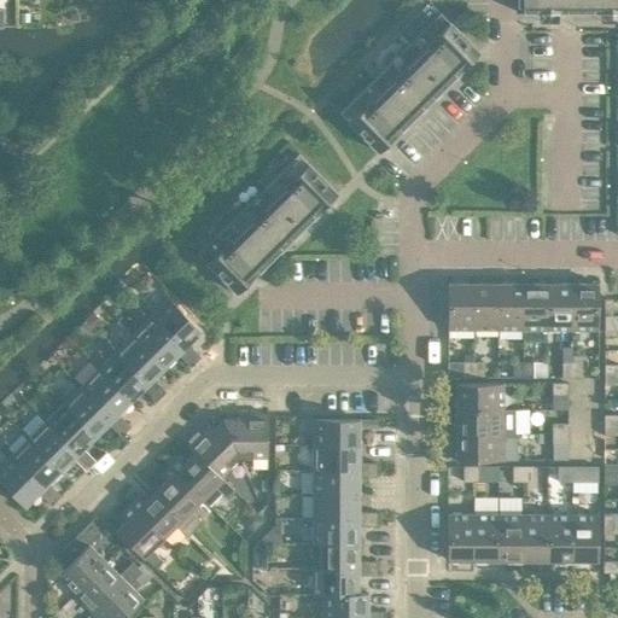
[(548,0),(516,0),(516,11),(518,11),(548,11),(548,0)]
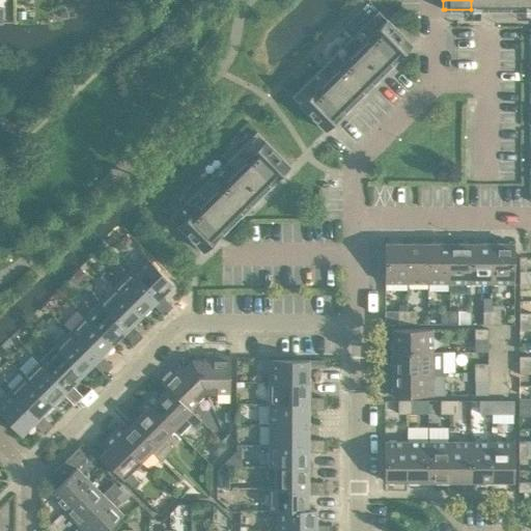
[(498,0),(471,0),(471,9),(498,9),(498,0)]
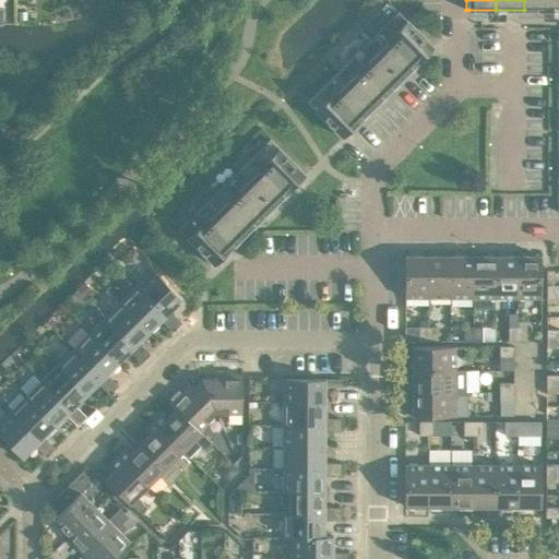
[(550,0),(524,0),(524,10),(551,10),(550,0)]
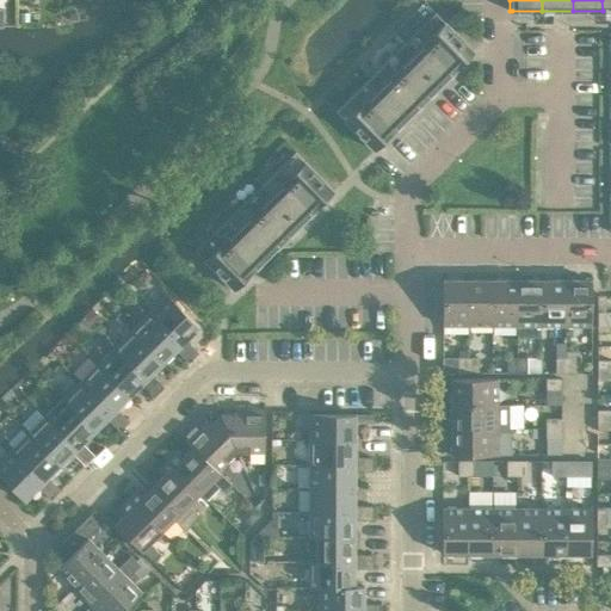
[(335,111),(374,150),(474,51),(434,12),(335,111)]
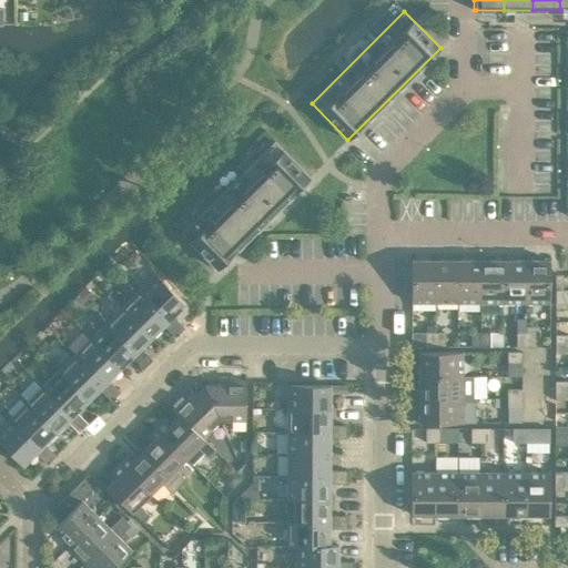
[(181,233),(217,269),(310,176),(274,141),(181,233)]
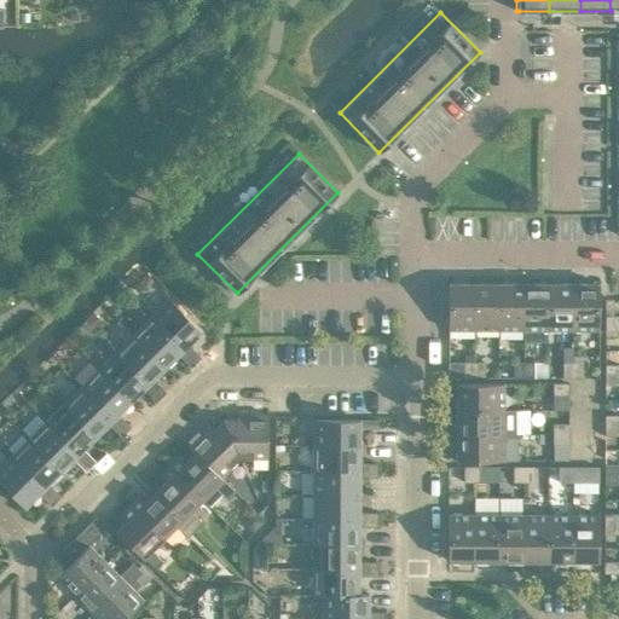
[(157,278),(149,285),(158,295),(166,287),(157,278)]
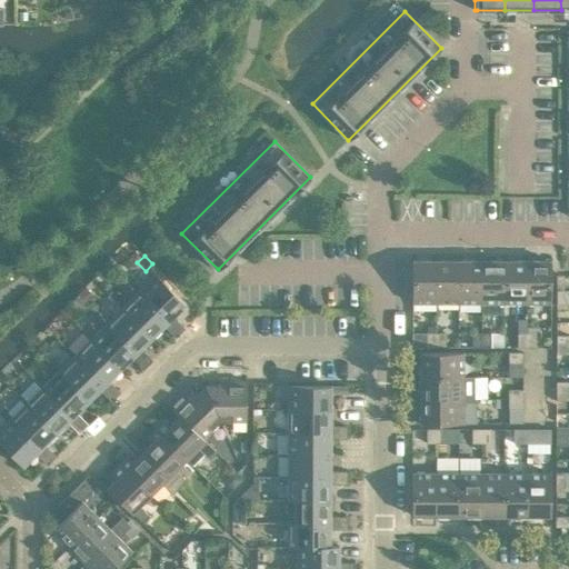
[(436,303),(436,261),(412,261),(412,303),(436,303)]
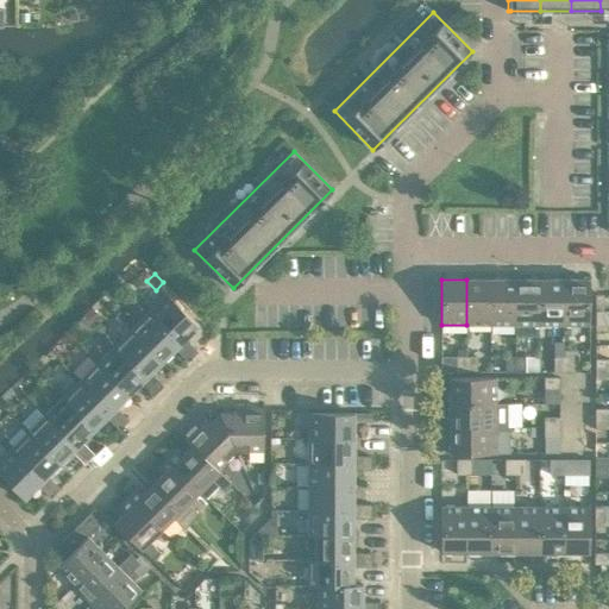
[(466,325),(491,325),(491,280),(466,280),(466,325)]
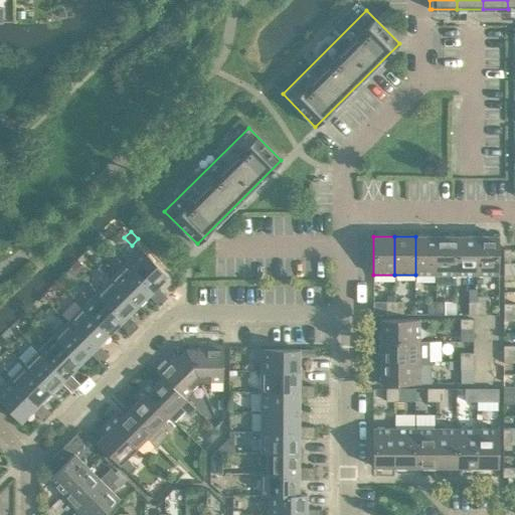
[(415,275),(436,275),(436,236),(415,236),(415,275)]
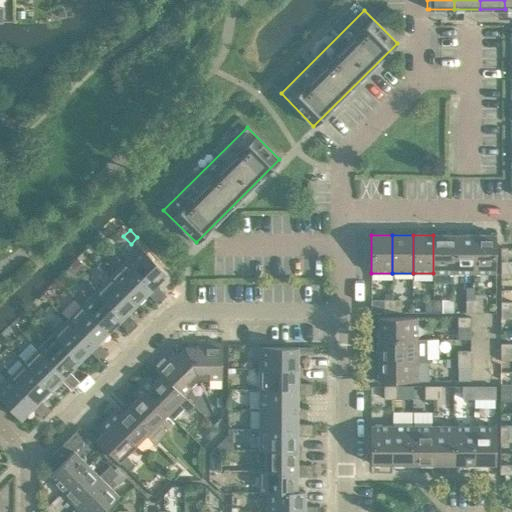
[(433,235),(433,273),(454,273),(454,235),(433,235)]
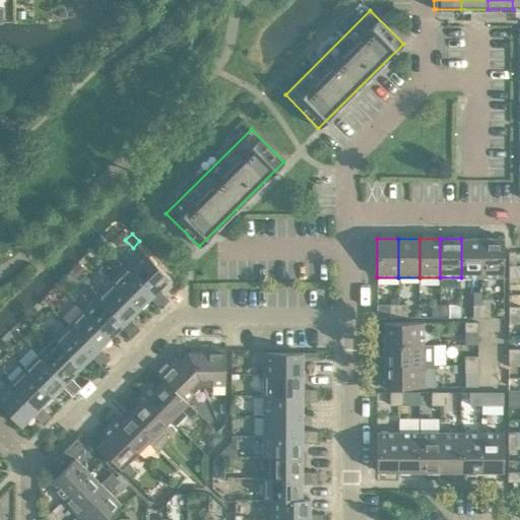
[(461,277),(480,277),(481,239),(461,239),(461,277)]
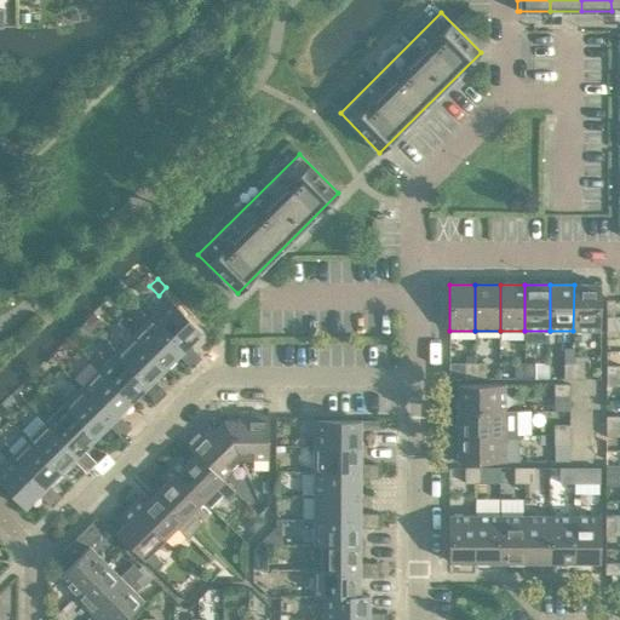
[(574,285),(573,331),(600,331),(600,285),(574,285)]
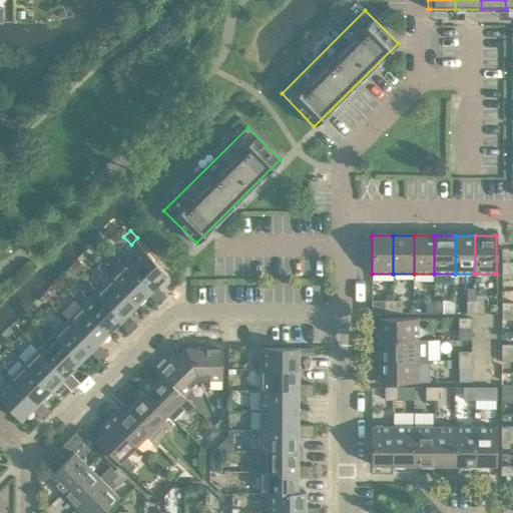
[(140,248),(125,263),(152,291),(155,286),(166,275),(140,248)]
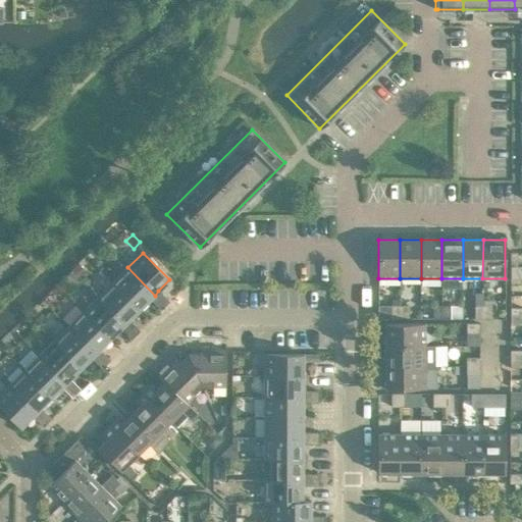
[(511,275),(521,275),(521,266),(511,266),(511,275)]
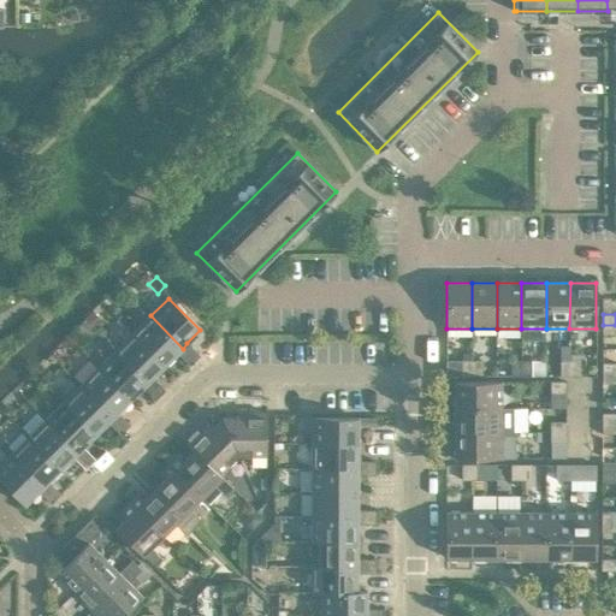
[(193,349),(187,343),(183,349),(150,315),(132,333),(165,366),(177,353),(183,360),(193,349)]
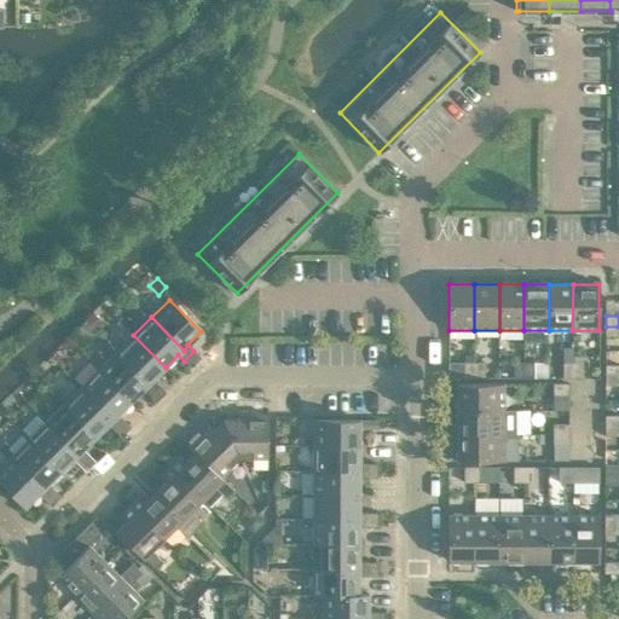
[(618,336),(618,327),(606,327),(606,336),(618,336)]
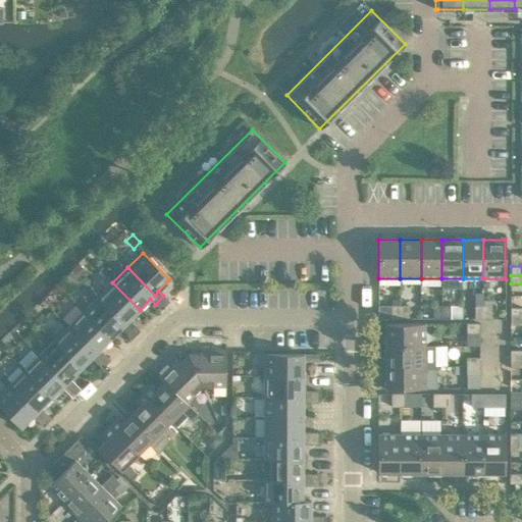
[(112,282),(98,297),(125,324),(128,320),(140,310),(112,282)]
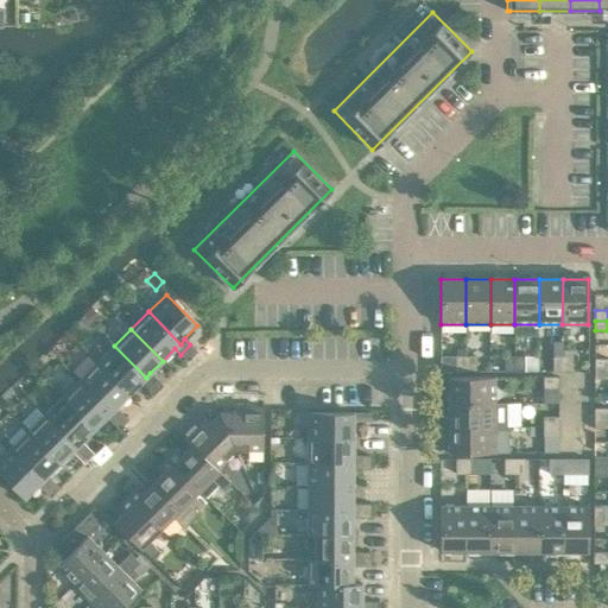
[(197,352),(190,344),(181,355),(188,361),(197,352)]
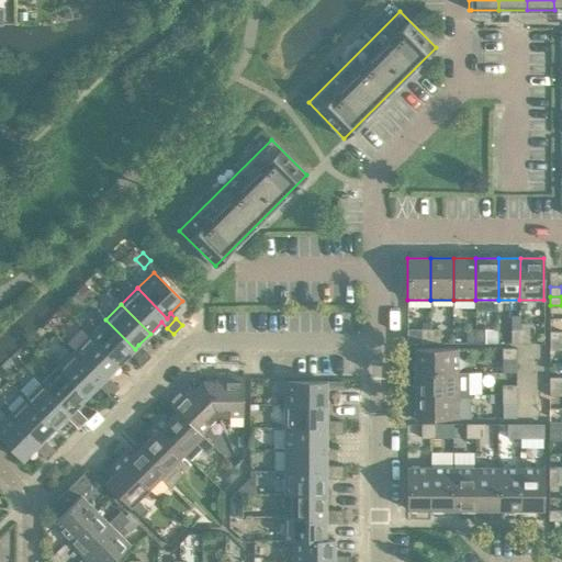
[(138,345),(135,349),(105,319),(90,335),(119,364),(130,353),(135,360),(144,351),(138,345)]
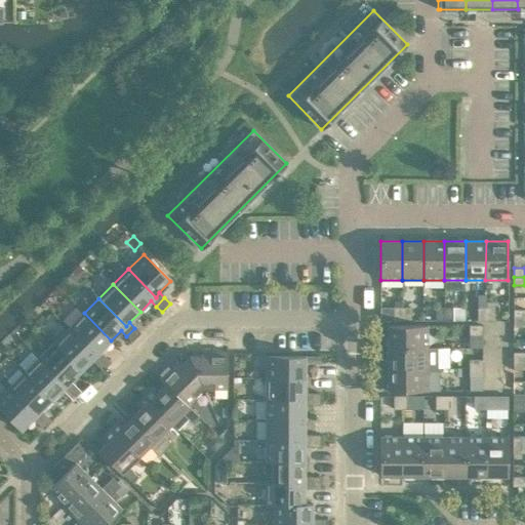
[(477,321),(485,321),(485,307),(477,307),(477,321)]
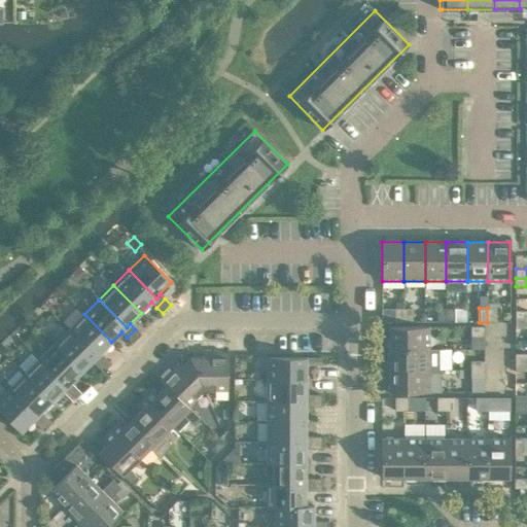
[(487,322),(497,322),(496,308),(487,308),(487,322)]
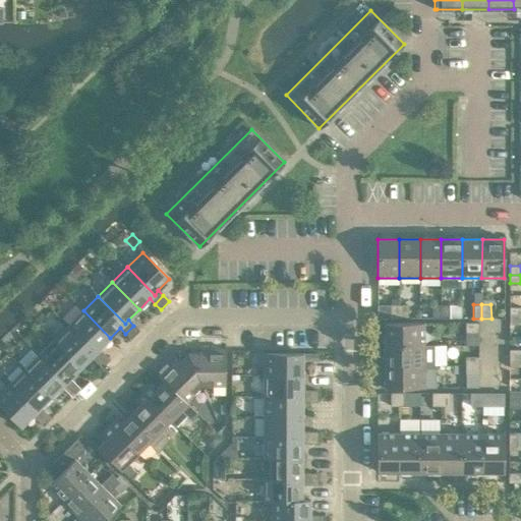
[(391,319),(400,319),(399,305),(391,305),(391,319)]
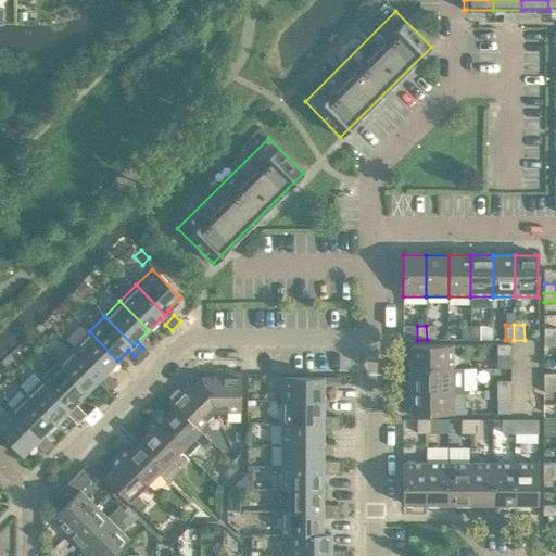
[(426,326),(427,340),(436,340),(436,326),(426,326)]
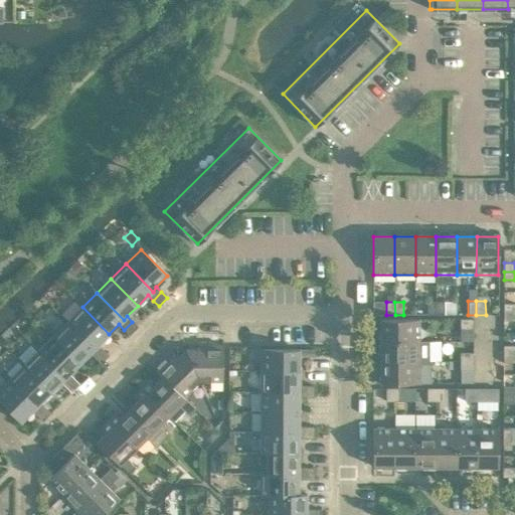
[(426,315),(436,315),(436,302),(427,302),(426,315)]
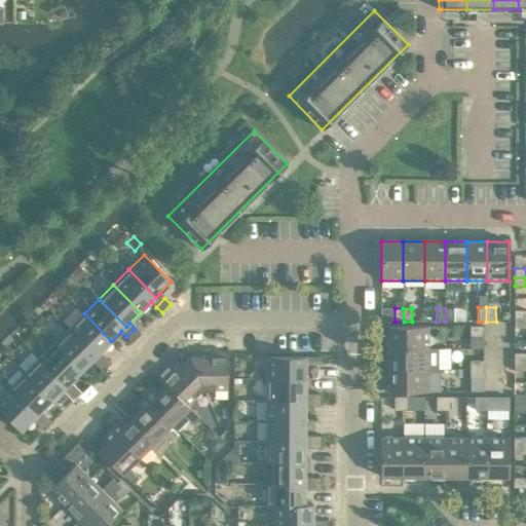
[(445,308),(445,322),(453,322),(453,308),(445,308)]
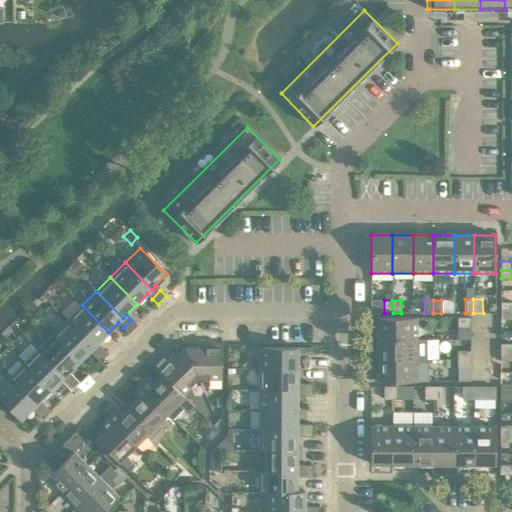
[(501,311),(511,311),(511,301),(501,301),(501,311)]
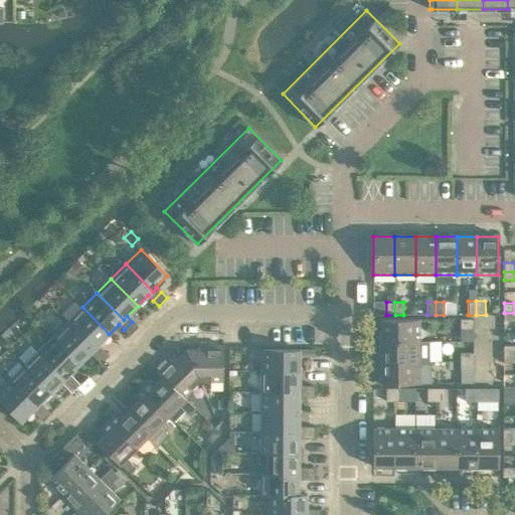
[(98,345),(109,334),(82,307),(67,322),(95,349),(98,345)]
